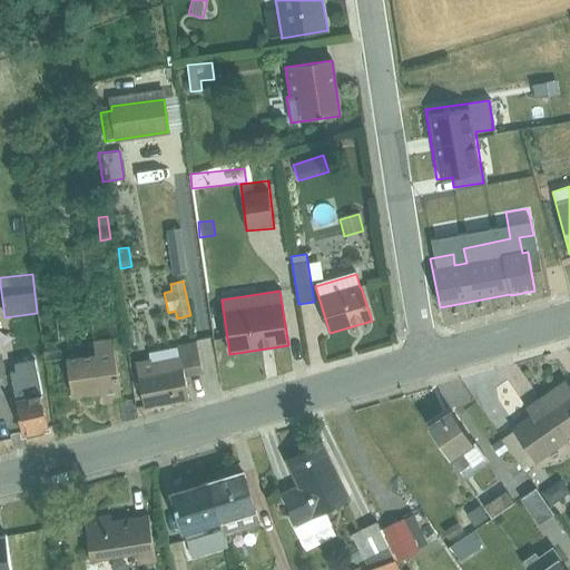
[(158,312),(156,297),(130,303),(134,317),(158,312)]
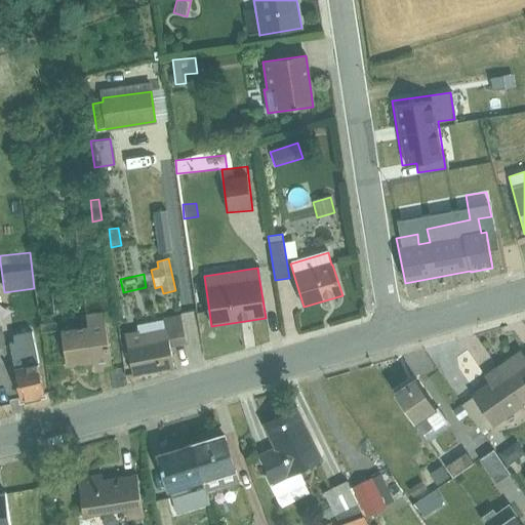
[(95,372),(112,370),(104,312),(85,314),(87,326),(62,329),(67,362),(77,361),(78,366),(93,363),(95,372)]
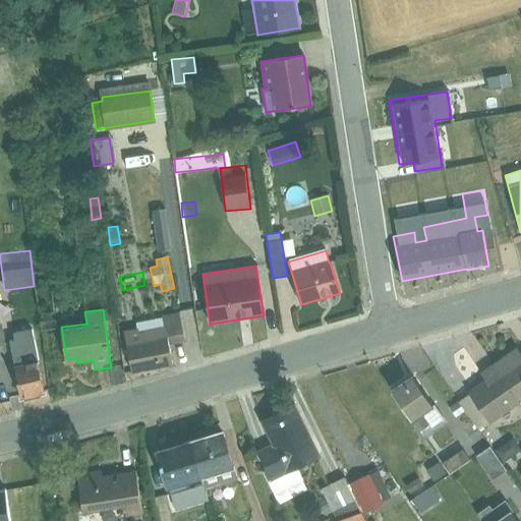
[(57,330),(55,312),(39,315),(41,332),(57,330)]
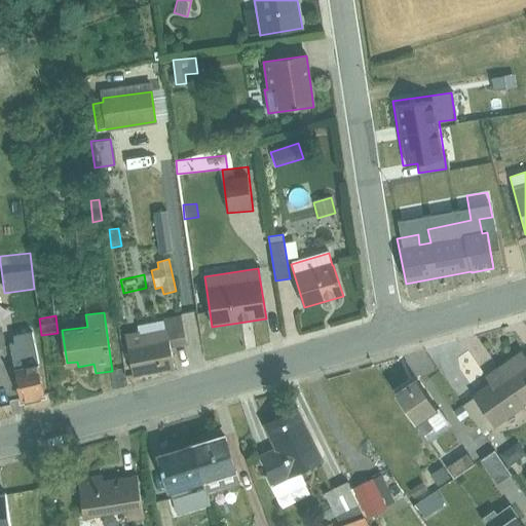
[(175,369),(171,349),(188,345),(182,315),(164,318),(164,321),(138,327),(139,333),(125,335),(134,377),(175,369)]
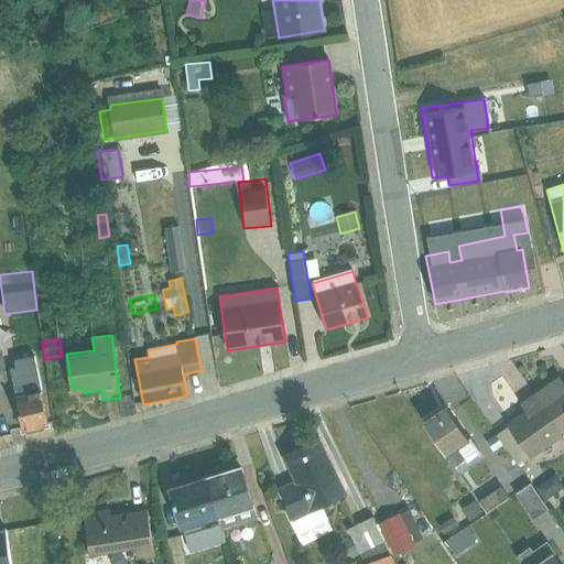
[(23,431),(49,425),(33,357),(14,361),(17,368),(11,369),(23,431)]
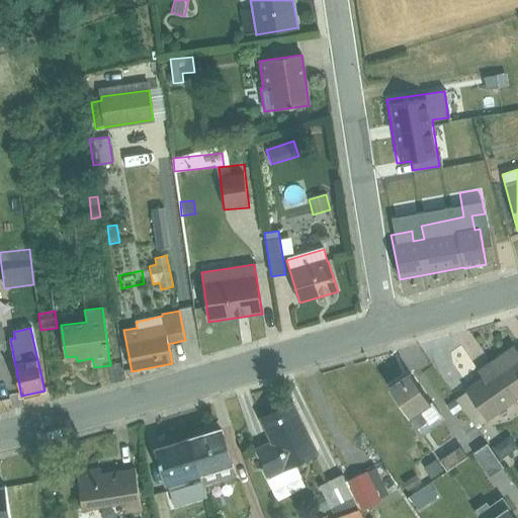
[(511,349),(490,363),(517,402),(517,401),(517,353),(515,355),(511,349)]
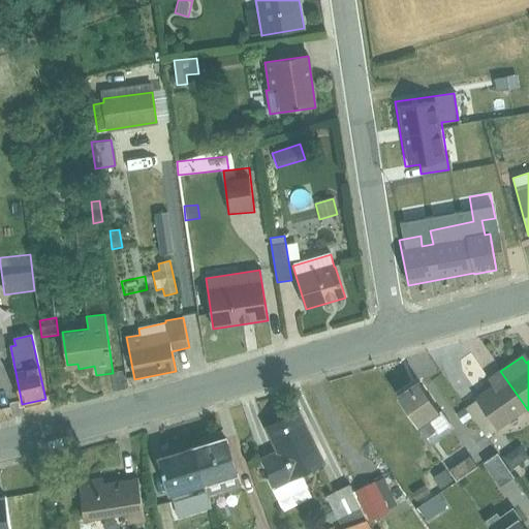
[(493,386),(475,399),(498,431),(528,410),(500,371),(488,380),(493,386)]
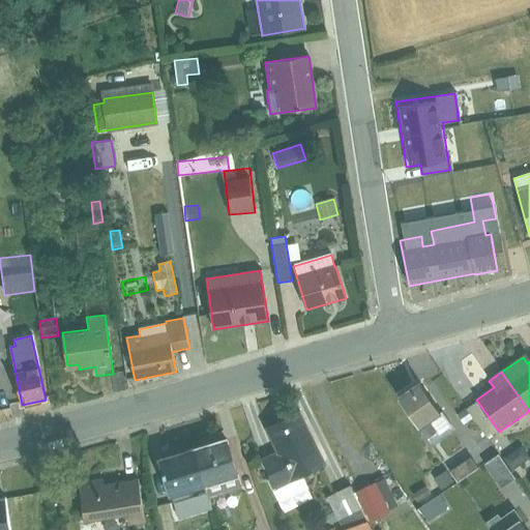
[(419,383),(398,399),(431,446),(453,431),(419,383)]
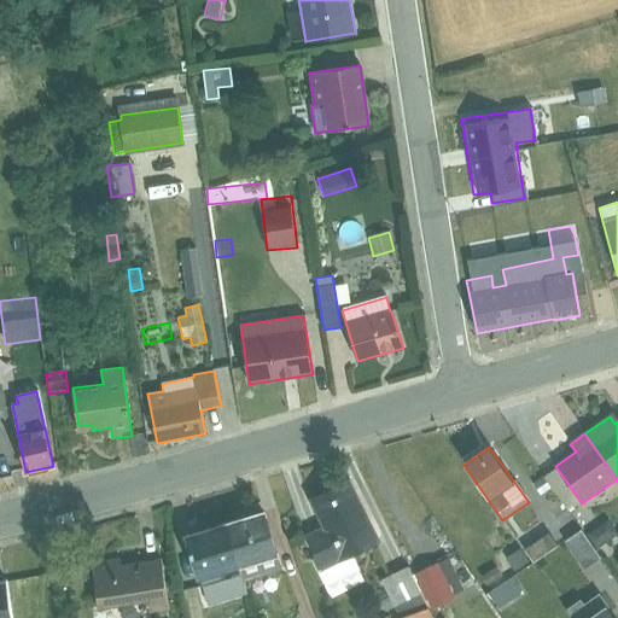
[(349,482),(310,500),(324,526),(304,535),(315,558),(312,560),(324,586),(359,569),(353,557),(379,543),(349,482)]
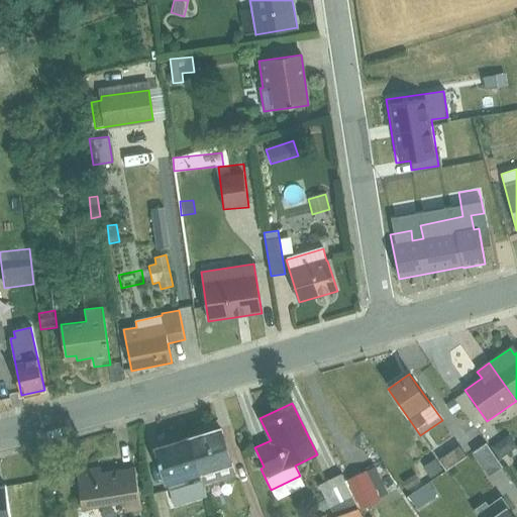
[(204,487),(235,477),(221,429),(189,439),(204,487)]
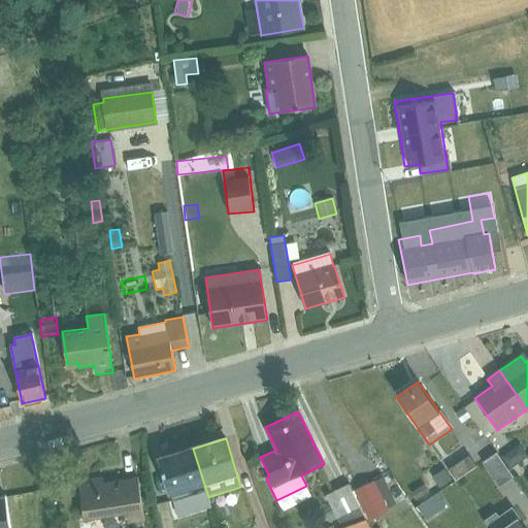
[(468,456),(448,470),(455,481),(482,462),(486,459),(474,442),(464,451),(468,456)]
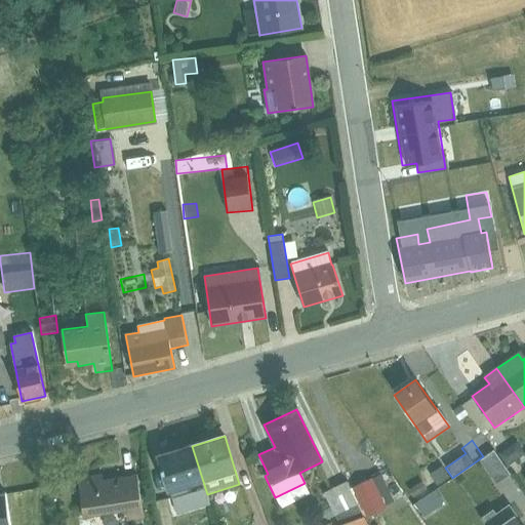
[(209,505),(207,494),(192,446),(159,456),(176,515),(209,505)]
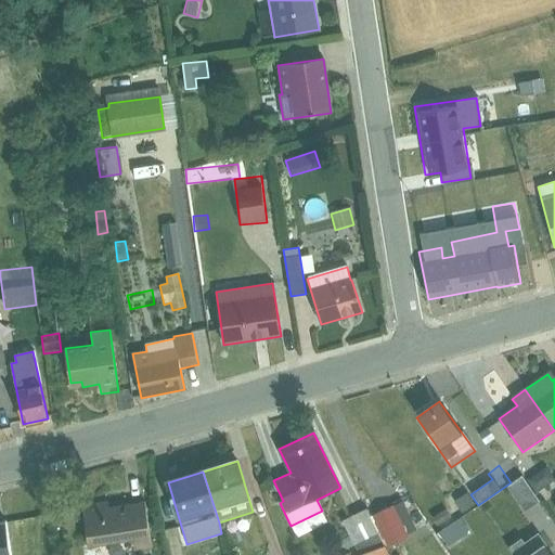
[(542,474),(529,482),(536,492),(549,483),(542,474)]
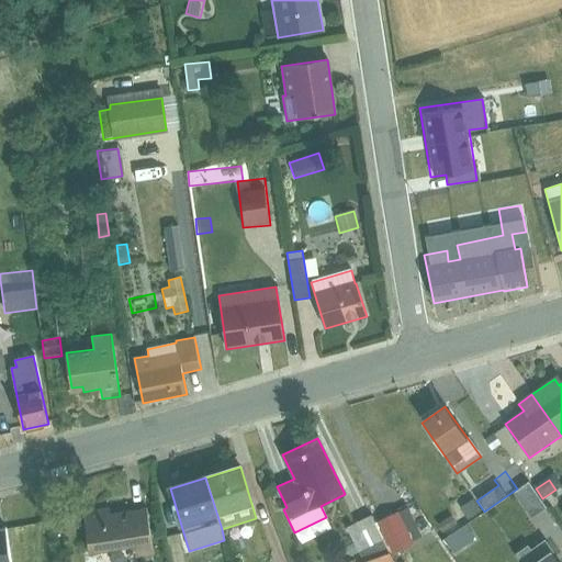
[(528,482),(517,489),(513,492),(531,519),(546,508),(528,482)]
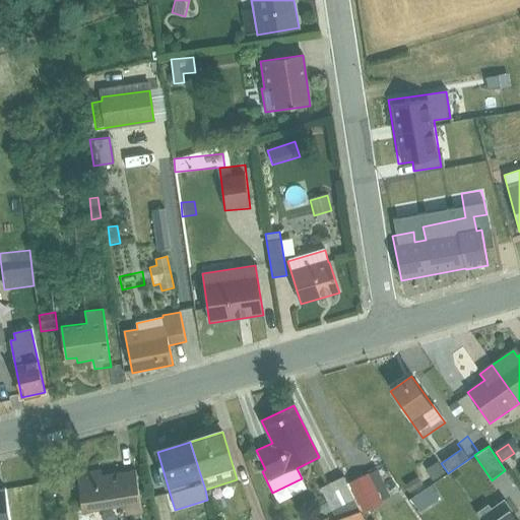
[(438,462),(426,469),(433,481),(446,473),(438,462)]
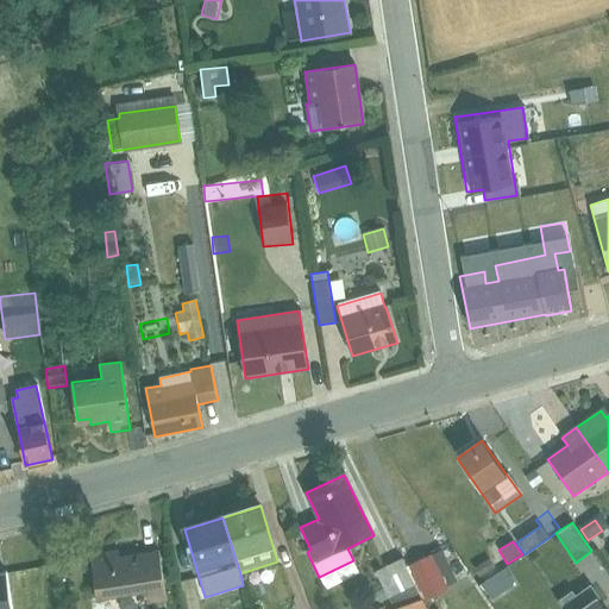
[(148,607),(167,603),(159,551),(137,554),(138,562),(133,562),(132,556),(119,557),(118,551),(90,554),(98,598),(144,592),(148,607)]
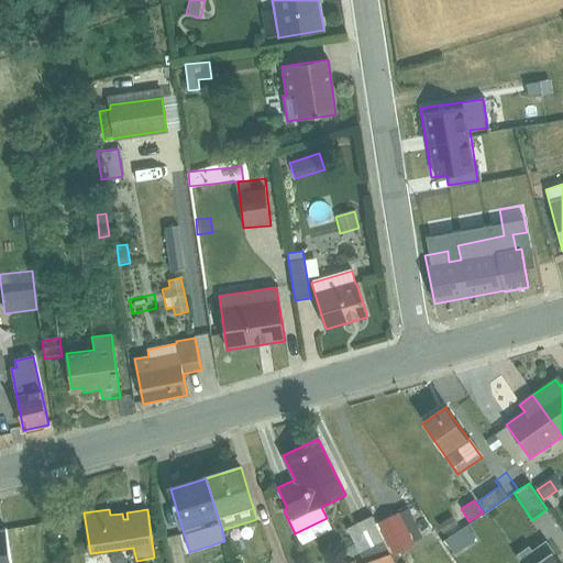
[(398,514),(376,525),(393,555),(414,545),(408,534),(416,531),(407,514),(399,517),(398,514)]
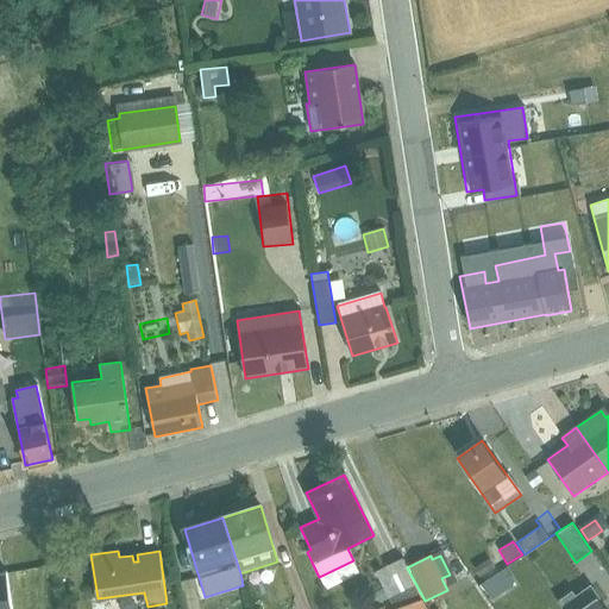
[(388,598),(393,608),(395,608),(422,600),(407,567),(403,558),(375,572),(380,582),(376,584),(375,582),(365,586),(374,602),(377,601),(380,603),(388,598)]
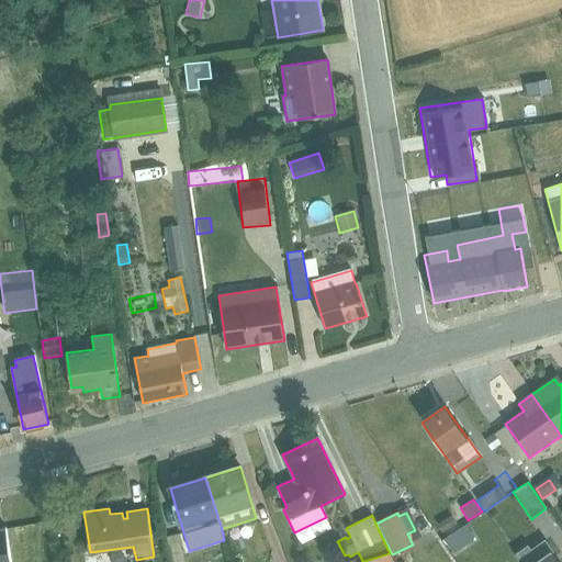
[(11,561),(7,528),(0,528),(0,561),(11,561)]
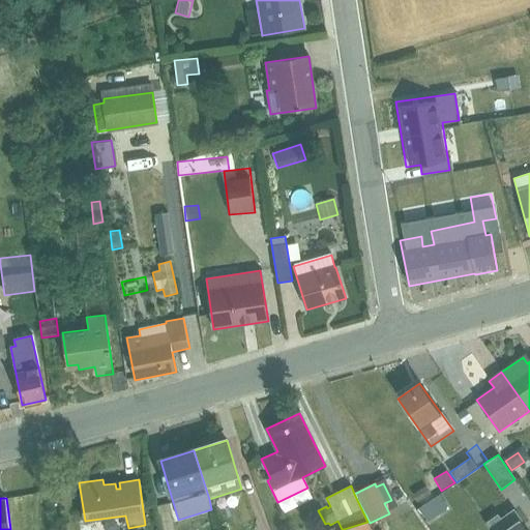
[(442,499),(420,512),(427,522),(448,509),(442,499)]
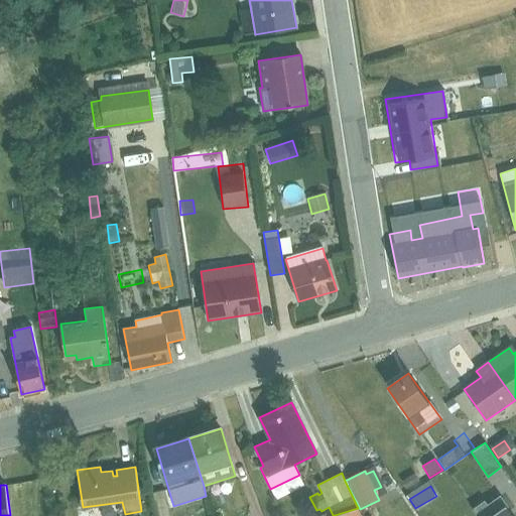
[(477,515),(510,515),(498,498),(488,505),(485,501),(473,510),(477,515)]
